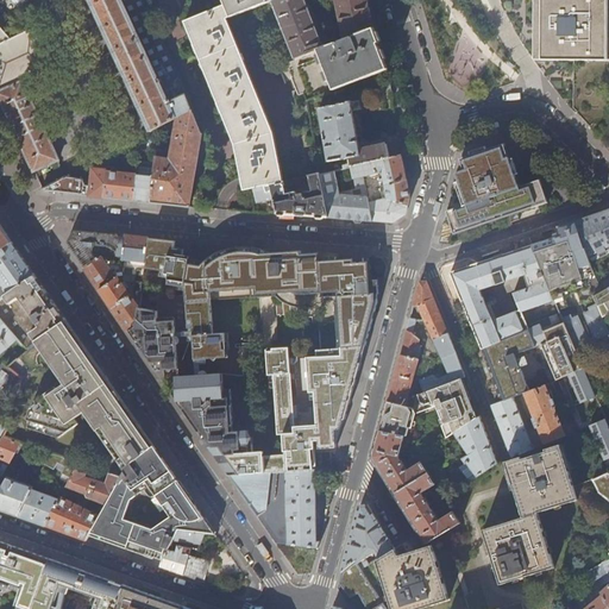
[(89,0),(113,50),(87,69),(100,88),(124,71),(151,131),(152,132),(177,118),(193,111),(146,0),(89,0)]
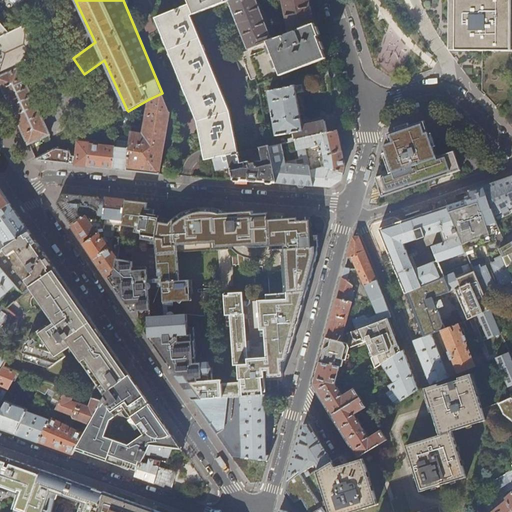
[(186,0),(189,4),(158,17),(200,120),(209,159),(214,159),(227,156),(239,153),(230,110),(191,16),(214,6),(215,7),(229,1),(232,0),(186,0)]
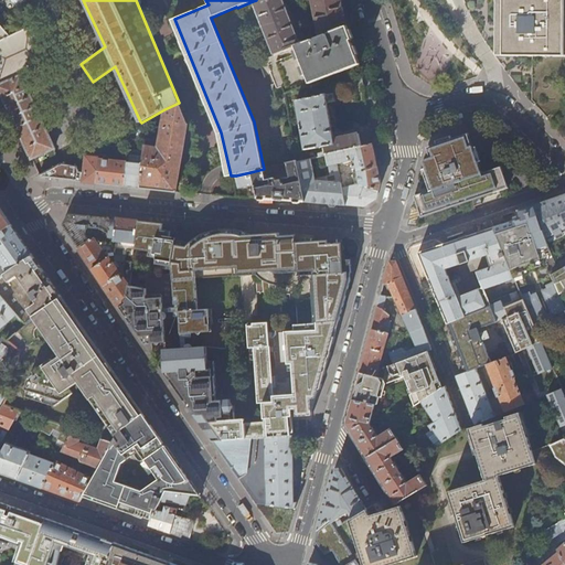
[(341,0),(311,0),(320,32),(299,40),(283,0),(256,0),(253,1),(274,55),(347,25),(341,0)]
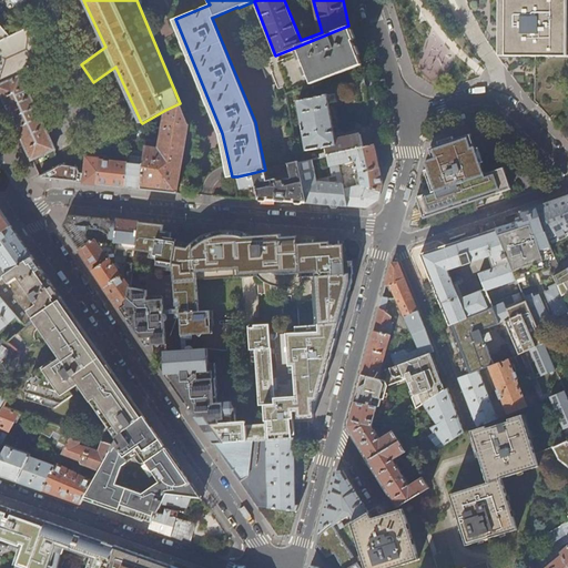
[(505,0),(506,36),(505,57),(567,57),(567,0),(505,0)]
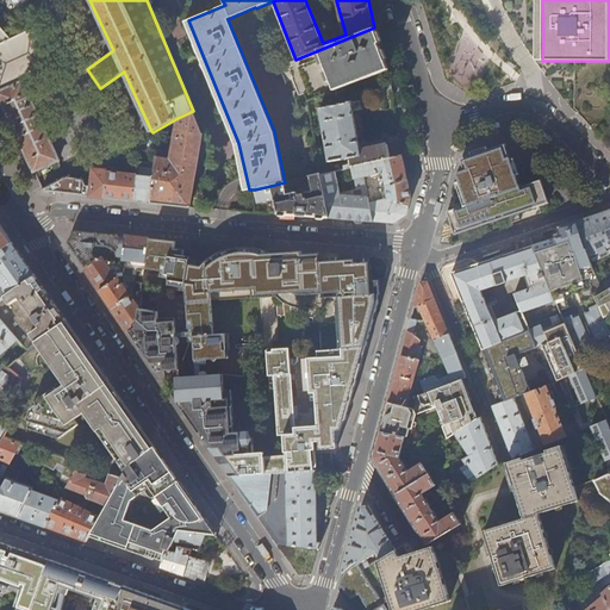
[(25,155),(33,173),(58,161),(22,81),(50,68),(31,29),(10,39),(0,27),(0,99),(5,111),(25,155)]
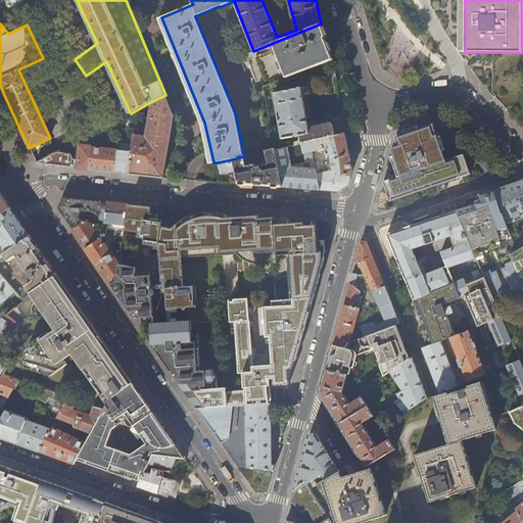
[(263,88),(328,61),(333,59),(326,42),(324,38),(326,37),(321,25),(321,24),(253,51),(245,54),(256,82),(255,83),(257,90),(263,88)]
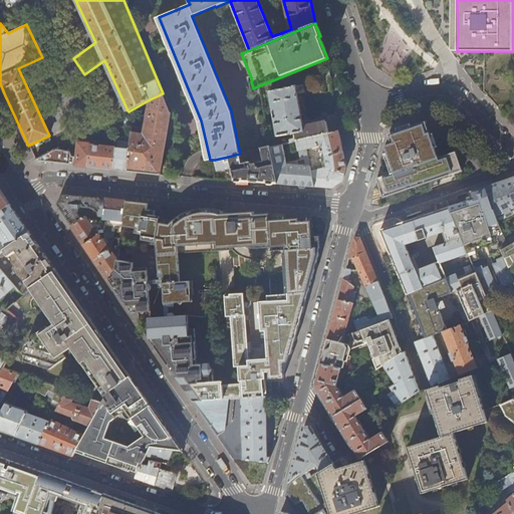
[(289,143),(296,141),(338,131),(339,131),(338,119),(303,127),(301,114),(302,114),(302,110),(300,110),(297,93),(305,92),(304,88),(307,87),(306,82),(303,82),(304,84),(269,91),(277,137),(294,134),(295,137),(294,139),(288,140),(289,143)]
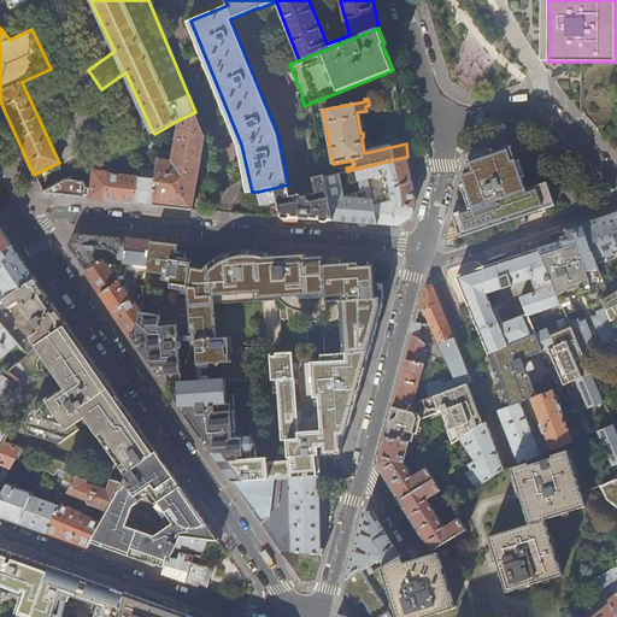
[(205,134),(195,112),(180,119),(172,164),(158,160),(156,180),(152,206),(169,209),(191,211),(205,134)]
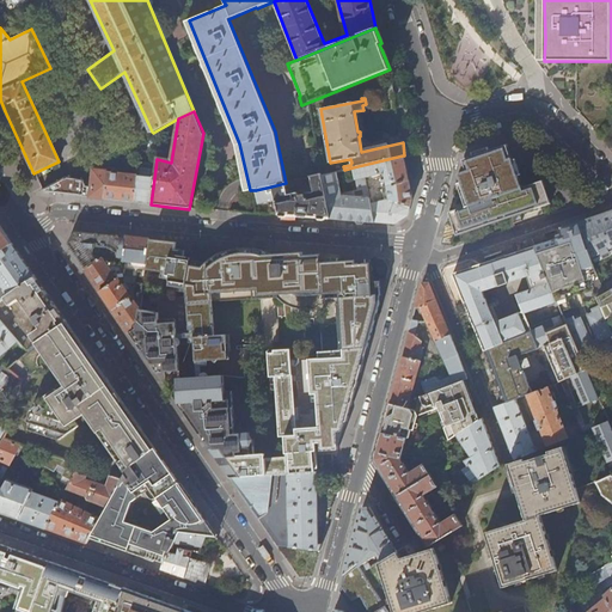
[(451,219),(456,233),(461,232),(481,226),(518,214),(544,207),(549,204),(542,182),(520,188),(507,145),(464,159),(457,185),(459,193),(465,207),(448,212),(446,221),(451,219)]
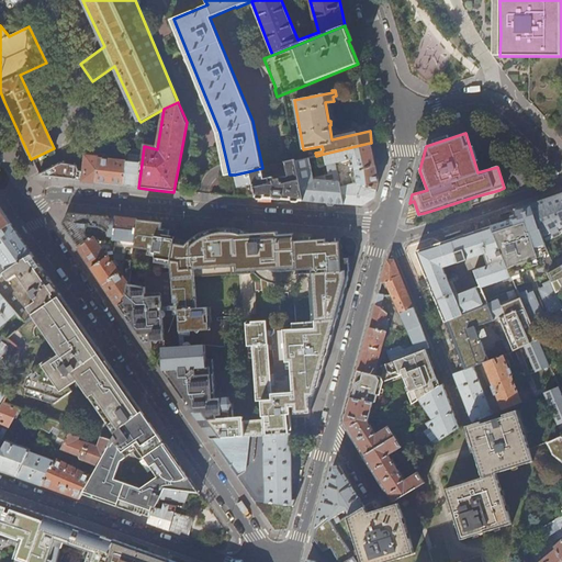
[(370,143),(324,154),(327,165),(335,164),(350,160),(350,163),(352,163),(353,166),(349,166),(350,168),(353,168),(355,171),(350,171),(352,180),(357,180),(357,183),(341,191),(344,204),(352,205),(363,205),(374,198),(379,183),(377,175),(372,150),(370,143)]
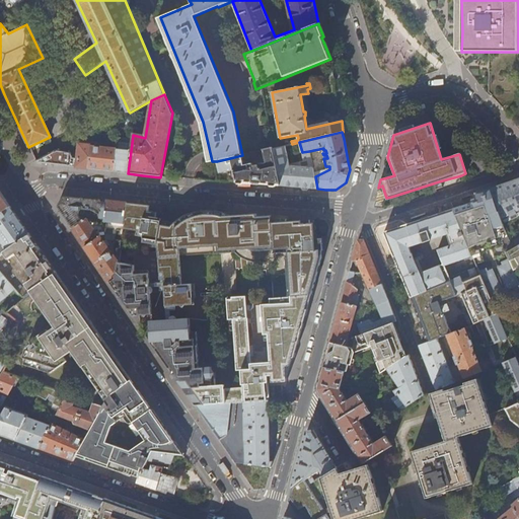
[(117,142),(116,150),(113,171),(119,172),(128,173),(131,151),(123,150),(123,142),(117,142)]
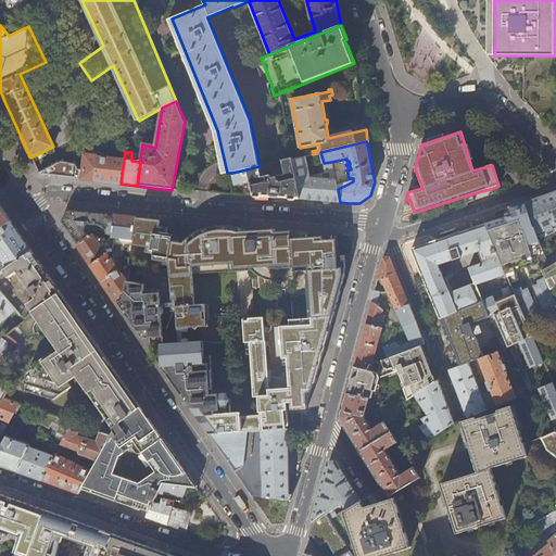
[(95,180),(97,158),(98,156),(85,155),(83,172),(77,171),(78,168),(77,164),(67,163),(67,159),(38,174),(52,176),(80,179),(95,180)]
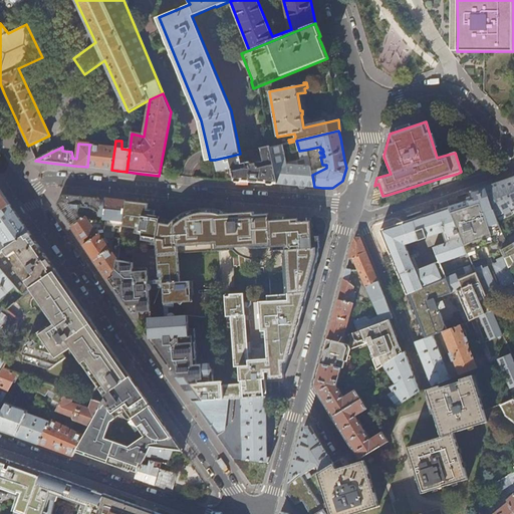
[(314,187),(312,175),(306,150),(299,151),(300,160),(286,162),(282,144),(270,147),(277,184),(283,185),(302,186),(314,187)]
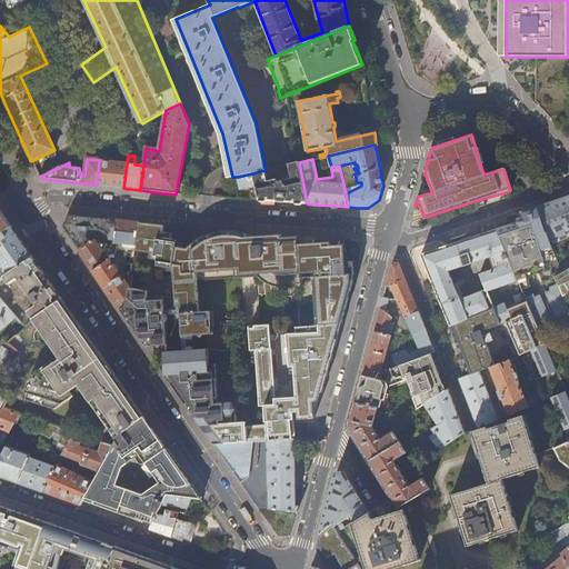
[(127,165),(99,161),(97,185),(108,186),(123,188),(127,165)]
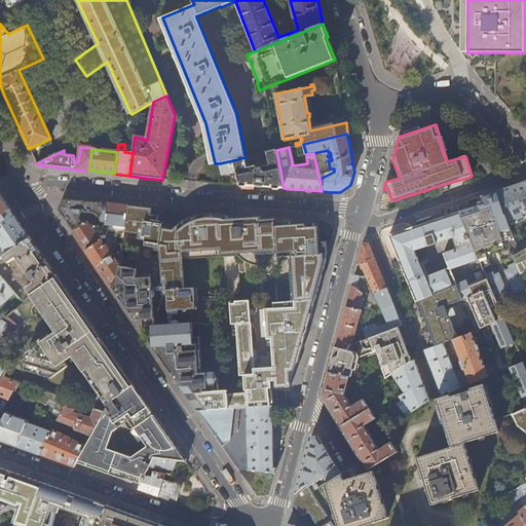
[(249,167),(246,157),(233,160),(236,172),(239,185),(262,187),(284,188),(276,150),(267,152),(270,165),(257,168),(257,166),(249,167)]
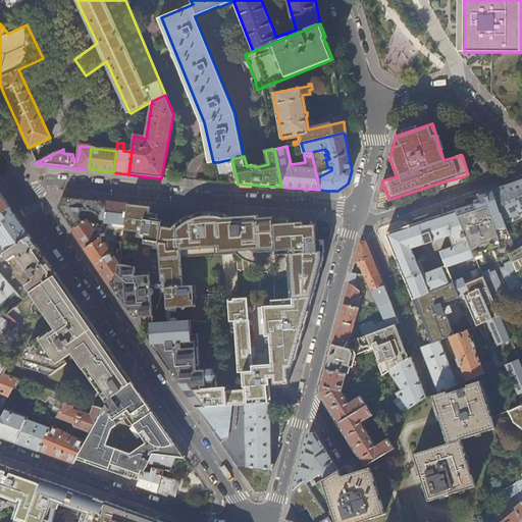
[(235,170),(231,159),(218,162),(219,173),(235,170)]
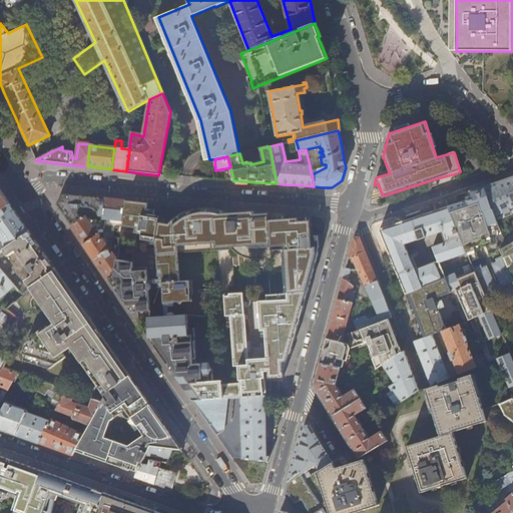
[(512,175),(499,180),(485,186),(496,216),(497,215),(512,207),(512,175)]
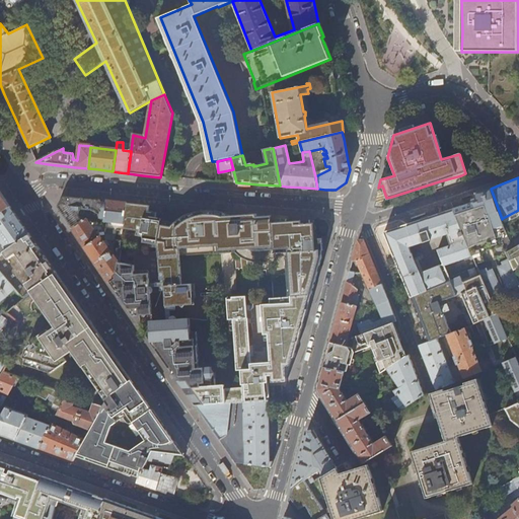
[(512,248),(499,212),(491,189),(478,193),(475,194),(478,204),(467,207),(455,212),(475,261),(476,265),(485,262),(480,251),(501,243),(505,252),(512,248)]
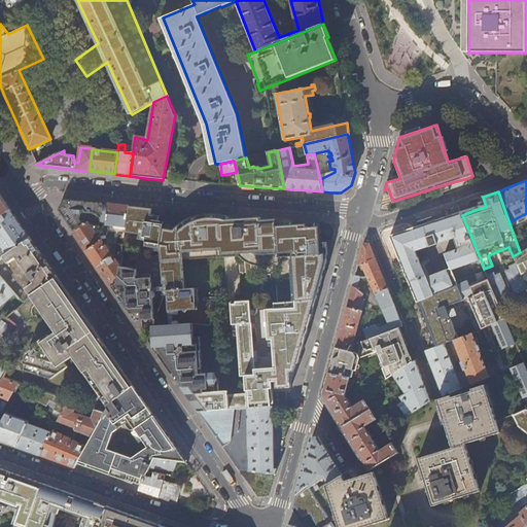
[(0,217),(10,210),(4,201),(0,195),(0,217)]
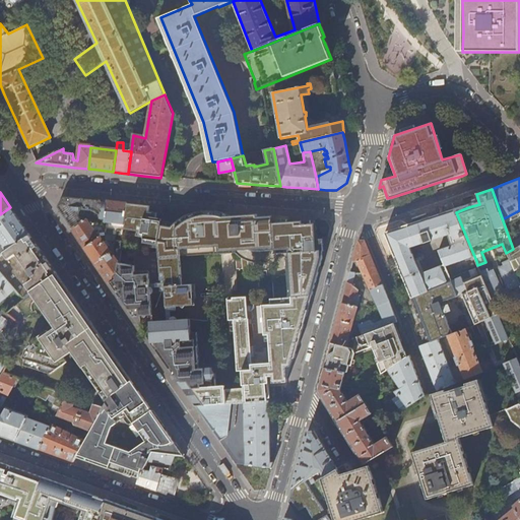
[(85,219),(87,199),(75,197),(64,196),(57,207),(72,230),(85,219)]
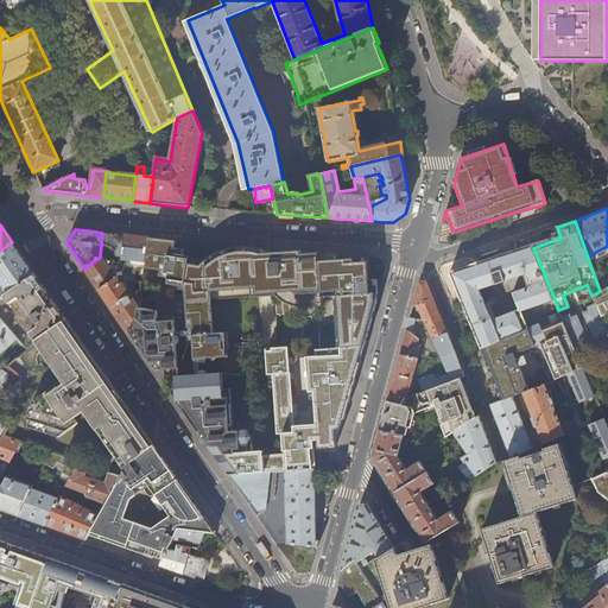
[(111,233),(102,233),(100,257),(101,257),(122,268),(124,260),(126,235),(111,233)]
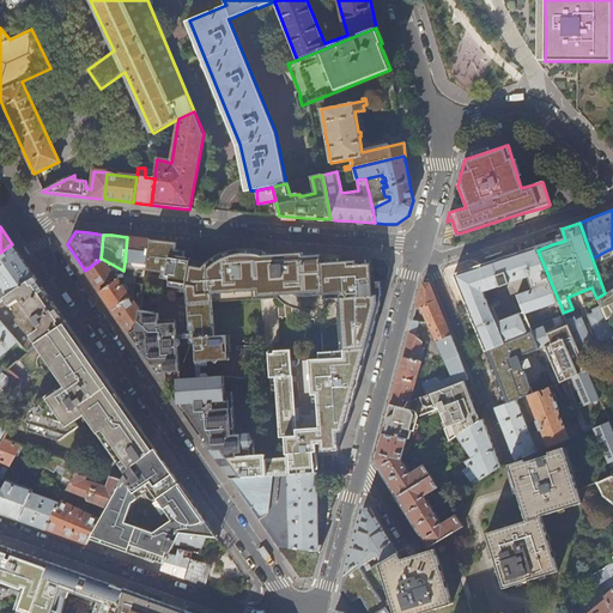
[(135,238),(127,237),(125,262),(145,265),(150,240),(135,238)]
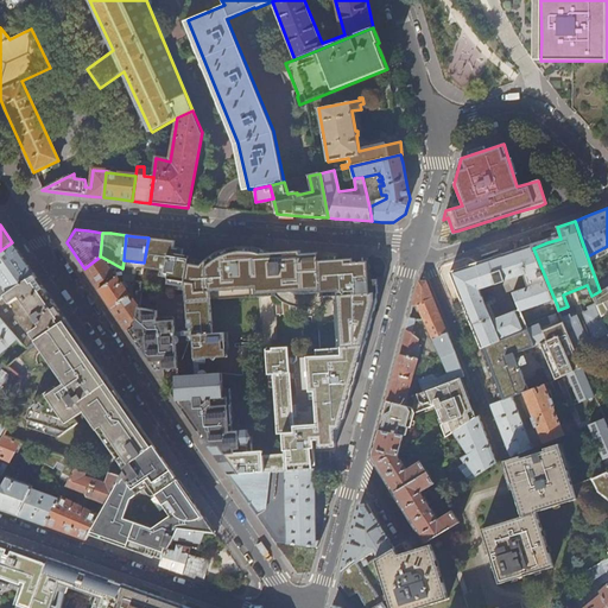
[(277,297),(283,302),(289,304),(292,305),(299,306),(303,306),(302,292),(320,291),(336,290),(336,296),(337,302),(333,302),(334,315),(335,315),(337,348),(343,347),(362,346),(366,344),(377,301),(377,297),(377,292),(378,292),(377,279),(368,280),(366,261),(361,263),(361,259),(334,261),(317,264),(317,260),(317,254),(310,254),(299,254),(299,252),(278,253),(268,254),(253,255),(253,248),(242,247),(198,244),(198,245),(194,245),(192,251),(191,251),(190,257),(184,257),(184,249),(175,247),(175,241),(149,238),(144,263),(147,263),(146,267),(162,270),(162,271),(163,272),(164,273),(170,273),(169,284),(175,285),(185,286),(185,290),(187,290),(189,323),(192,323),(192,331),(195,352),(202,350),(203,359),(225,358),(225,349),(228,349),(228,331),(214,331),(211,299),(274,295),(277,297)]
